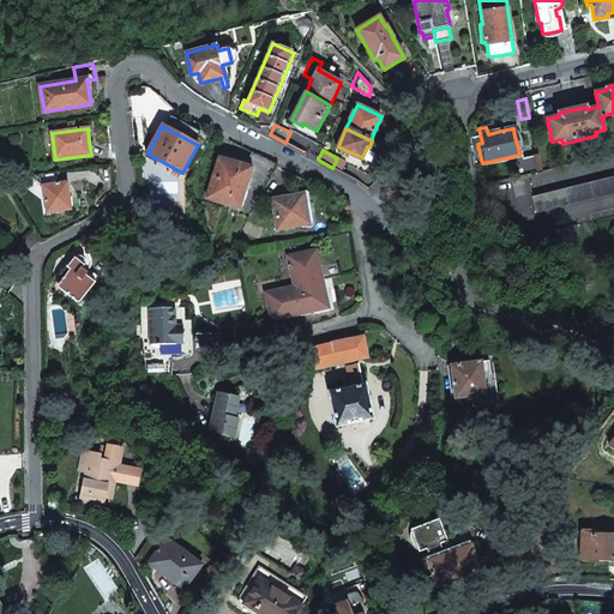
[(513,161),(517,178),(528,175),(542,172),(540,155),(513,161)]
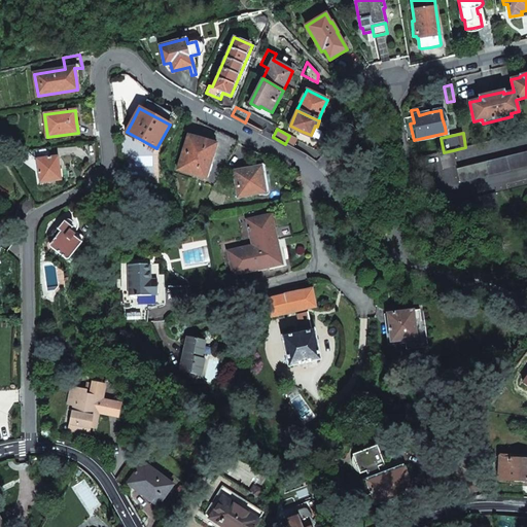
[(187,135),(177,170),(205,178),(210,164),(211,165),(213,159),(211,157),(216,143),(202,139),(187,135)]
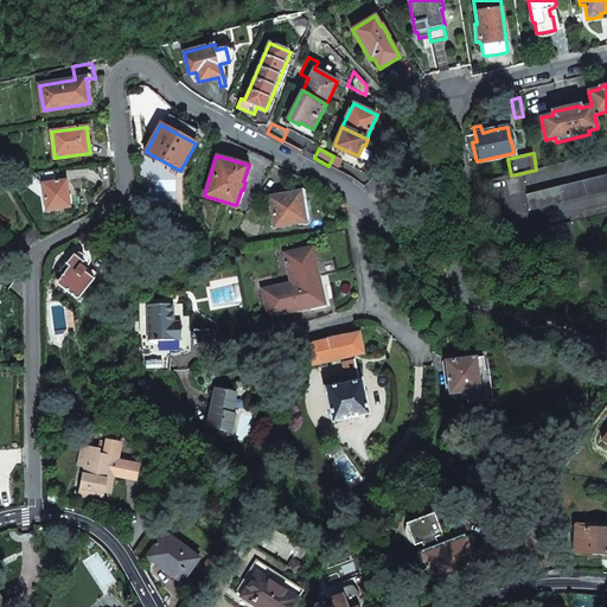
[(511,176),(505,177),(510,195),(525,191),(522,173),(511,176)]
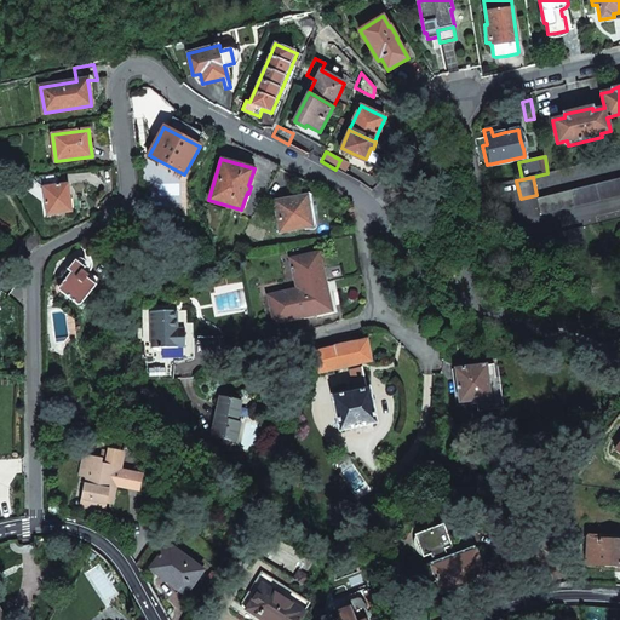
[(619,178),(537,199),(540,214),(619,195),(619,178)]
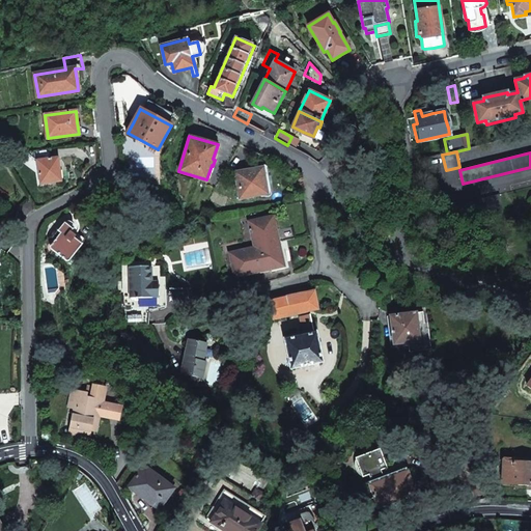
[(37,161),(40,184),(61,180),(60,169),(58,158),(37,161)]
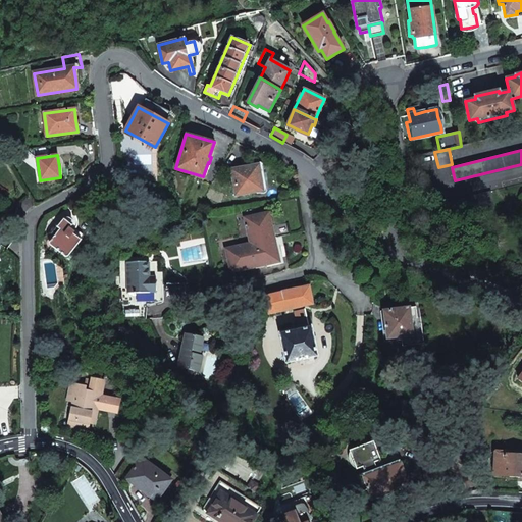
[(419,165),(429,207),(442,203),(432,162),(419,165)]
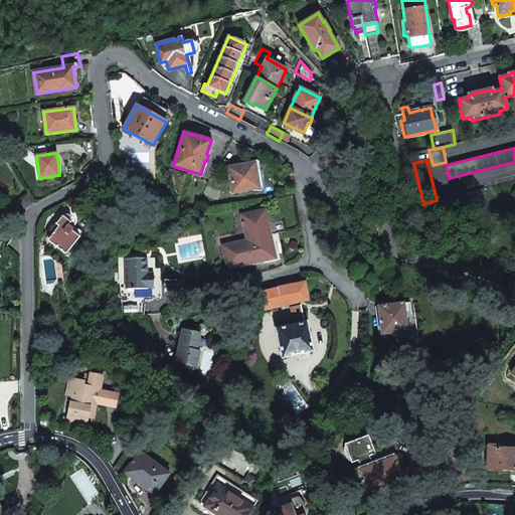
[(228,167),(232,193),(260,188),(259,180),(262,179),(260,170),(256,170),(255,166),(255,162),(228,167)]
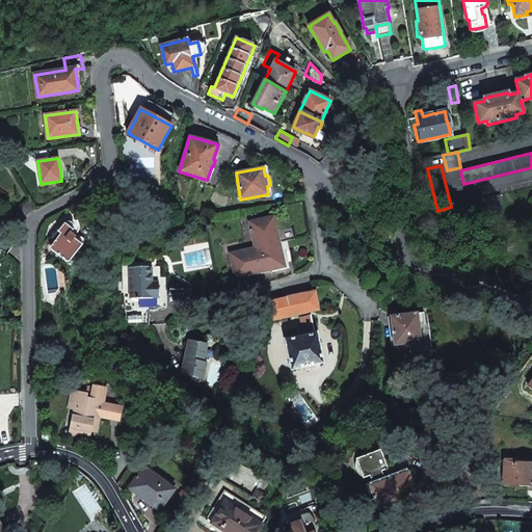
[(230,254),(235,277),(236,277),(260,272),(285,267),(273,216),(249,222),(255,248),(230,254)]
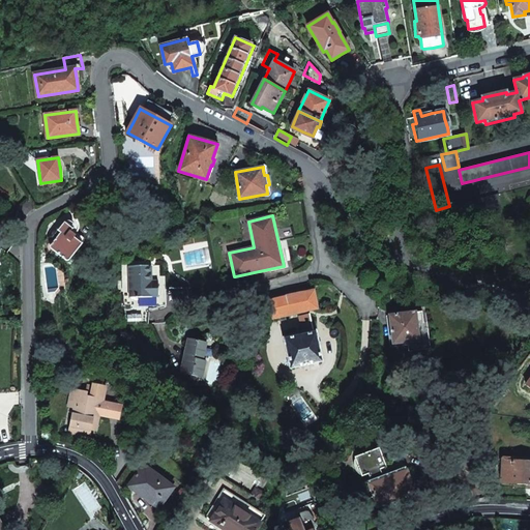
[(51,248),(66,261),(68,260),(83,241),(69,231),(71,229),(72,228),(72,225),(72,224),(71,222),(69,221),(66,221),(65,221),(64,222),(64,223),(57,232),(50,240),(53,242),(50,245),(51,248)]
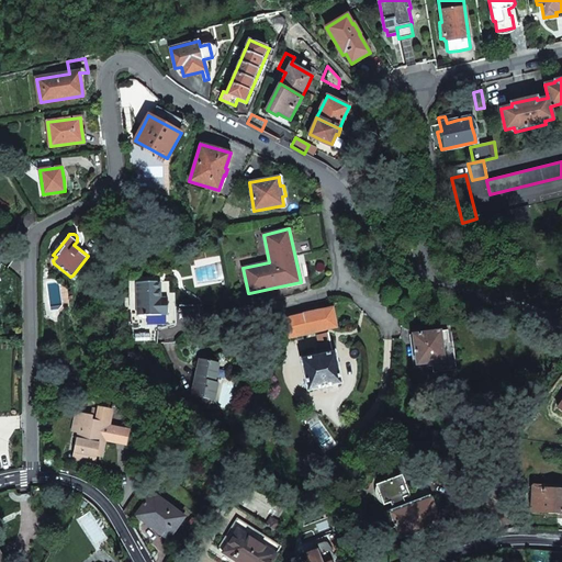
[(127,282),(130,344),(157,343),(158,329),(163,329),(175,326),(172,304),(171,281),(159,281),(160,298),(168,298),(168,315),(138,315),(137,282),(127,282)]
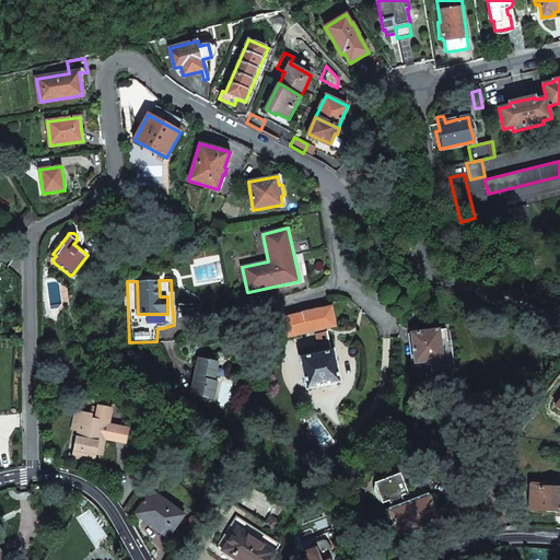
[(137,281),(138,314),(167,314),(167,296),(160,296),(159,280),(137,281)]
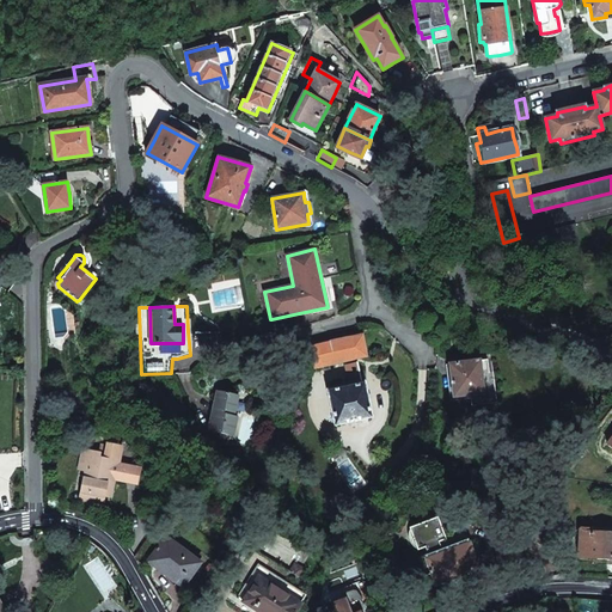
[(304,348),(308,369),(367,357),(362,336),(334,342),(304,348)]
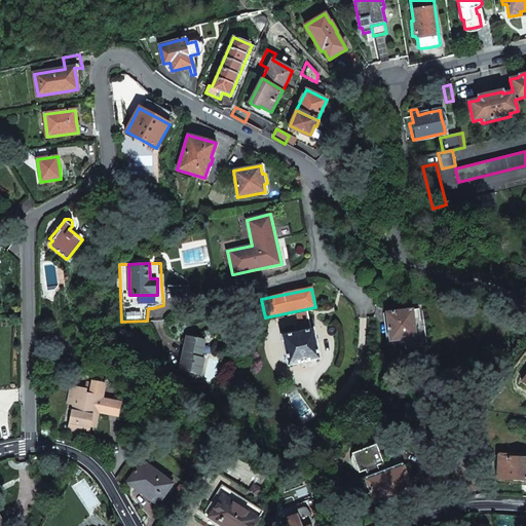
[(423,308),(386,313),(387,328),(389,341),(427,337),(423,308)]
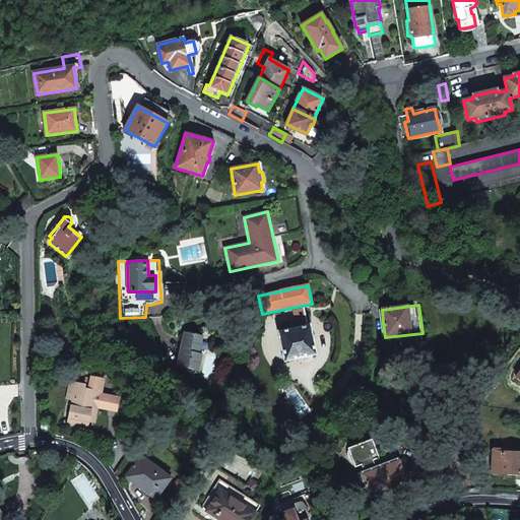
[(277,331),(284,362),(316,354),(310,324),(307,325),(304,308),(294,310),(297,327),(277,331)]
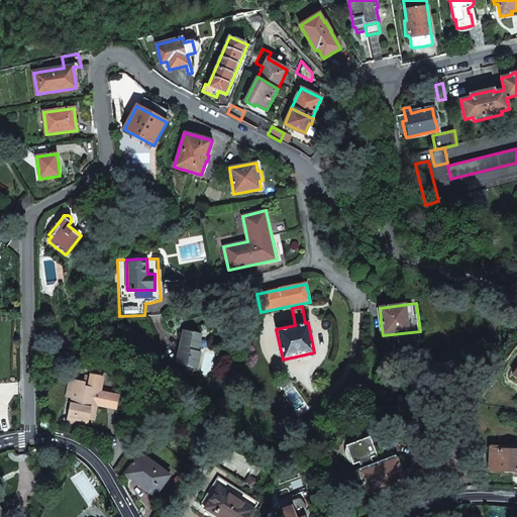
[(183,329),(176,364),(197,368),(200,351),(197,351),(201,333),(192,331),(183,329)]
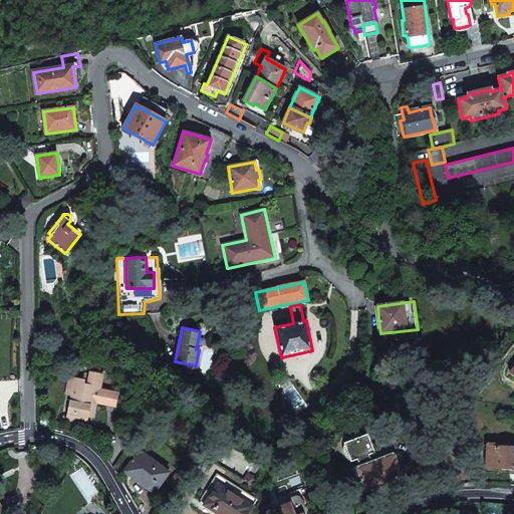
[(72,396),(66,423),(85,427),(87,417),(89,407),(92,408),(96,388),(99,389),(102,375),(90,372),(89,378),(84,377),(83,381),(69,378),(66,395),(72,396)]
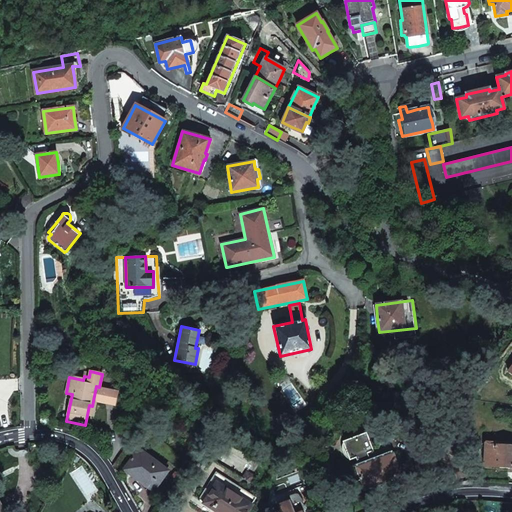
[(485,445),(483,467),(491,467),(499,467),(499,465),(511,465),(511,446),(511,443),(500,443),(500,445),(485,445)]
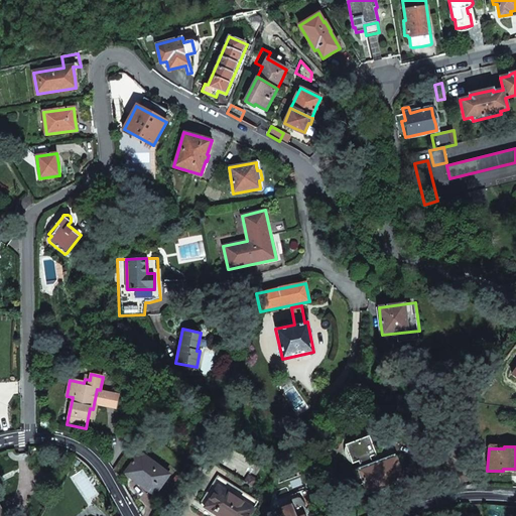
[(358,468),(368,493),(386,486),(404,479),(394,454),(358,468)]
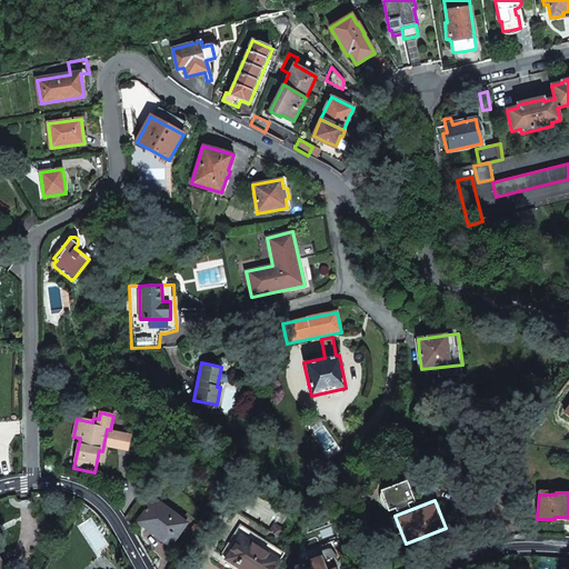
[(155,501),(139,521),(155,532),(169,545),(185,523),(155,501)]
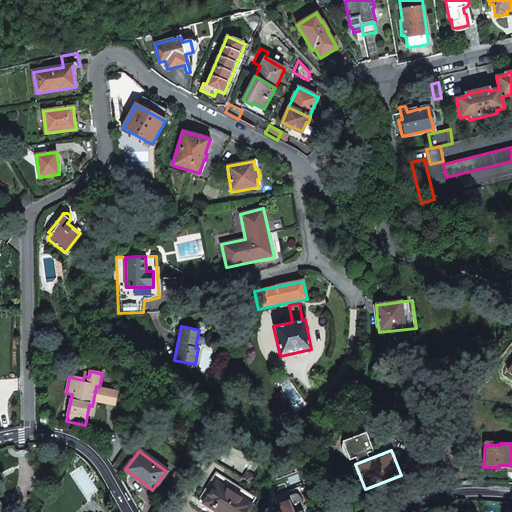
[(216,481),(202,503),(215,511),(247,511),(252,505),(216,481)]
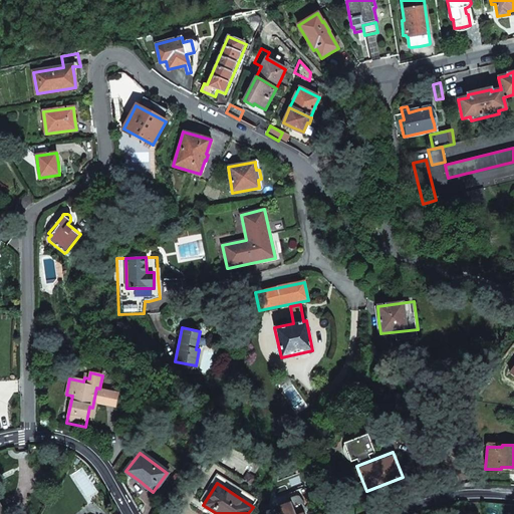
[(279,507),(281,513),(302,513),(301,513),(293,513),(290,503),(279,507)]
